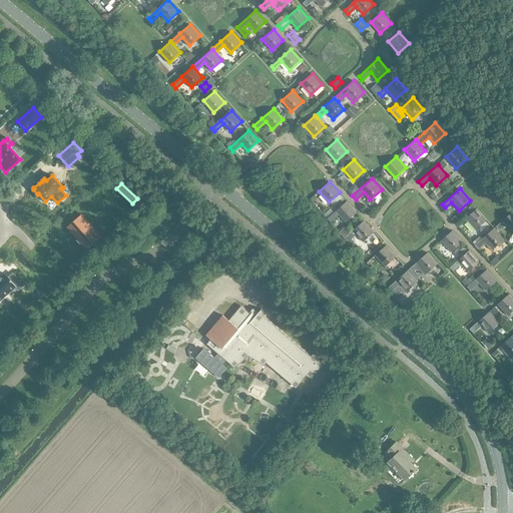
[(347,200),(336,210),(328,217),(331,221),(340,214),(346,221),(357,211),(347,200)]
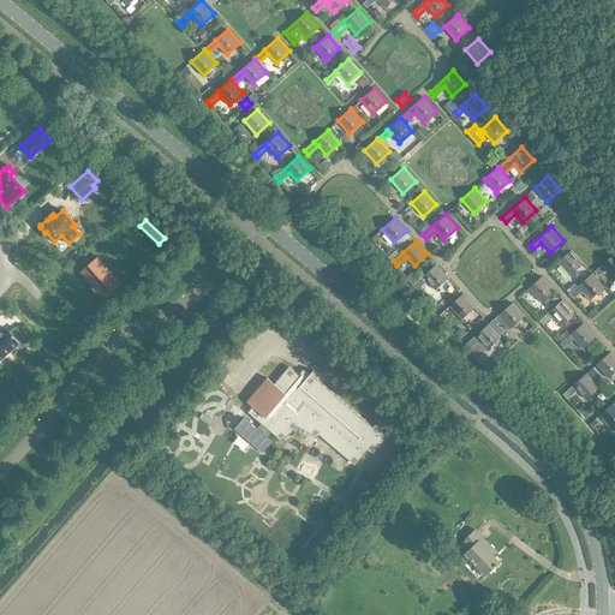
[(571,275),(584,263),(572,250),(559,262),(571,275)]
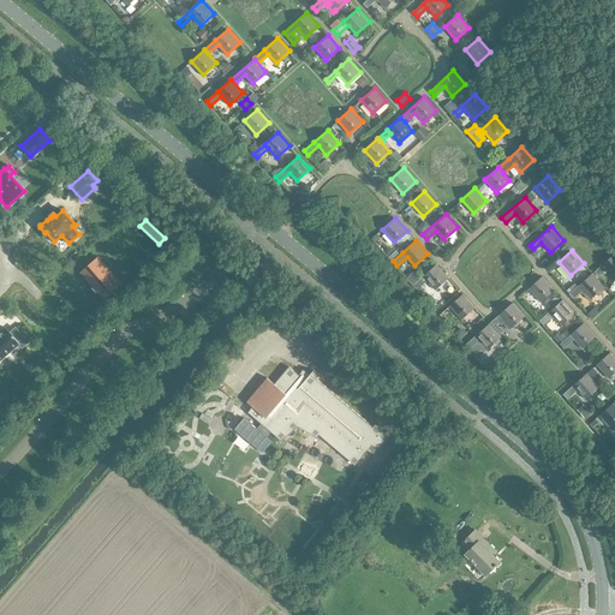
[(614,252),(602,264),(593,272),(598,276),(603,272),(604,274),(607,272),(605,270),(607,269),(614,278),(614,276),(614,252)]
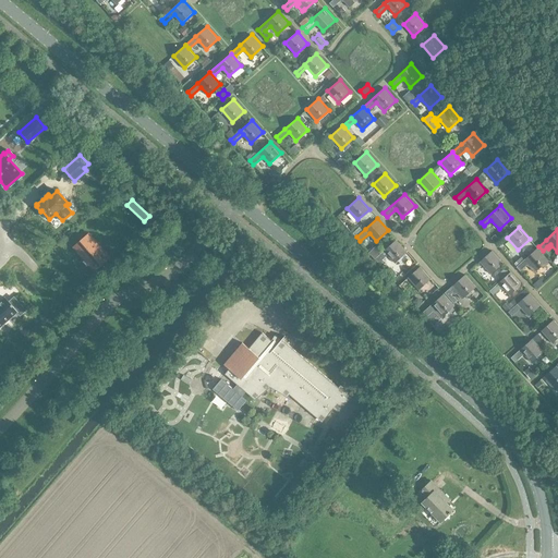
[(88,235),(75,246),(95,269),(108,257),(88,235)]
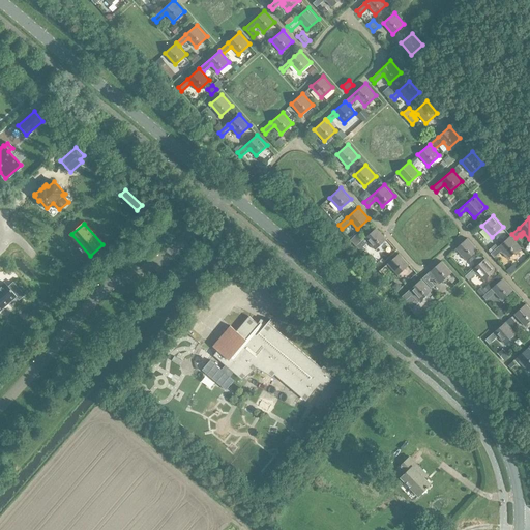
[(365,244),(369,241),(375,248),(386,239),(376,228),(356,245),(359,249),(363,246),(364,247),(366,245),(365,244)]
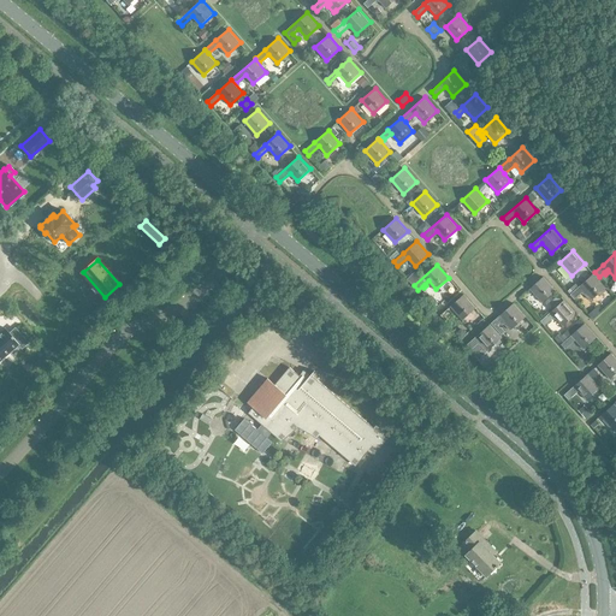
[(590,300),(592,298),(605,286),(593,273),(578,288),(573,283),(568,288),(570,290),(568,292),(570,295),(569,295),(574,300),(581,292),(584,294),(590,300)]
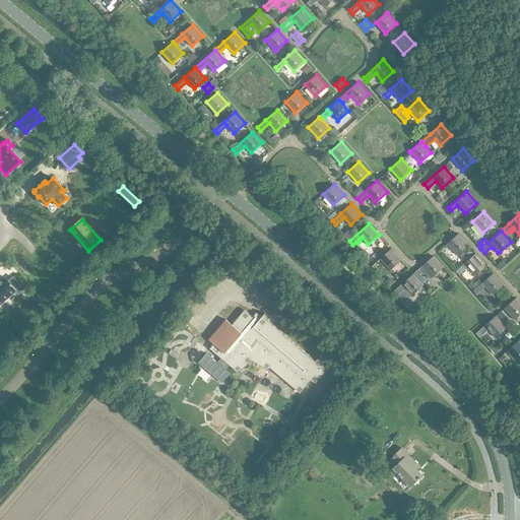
[(457,255),(468,244),(459,234),(447,244),(457,255)]
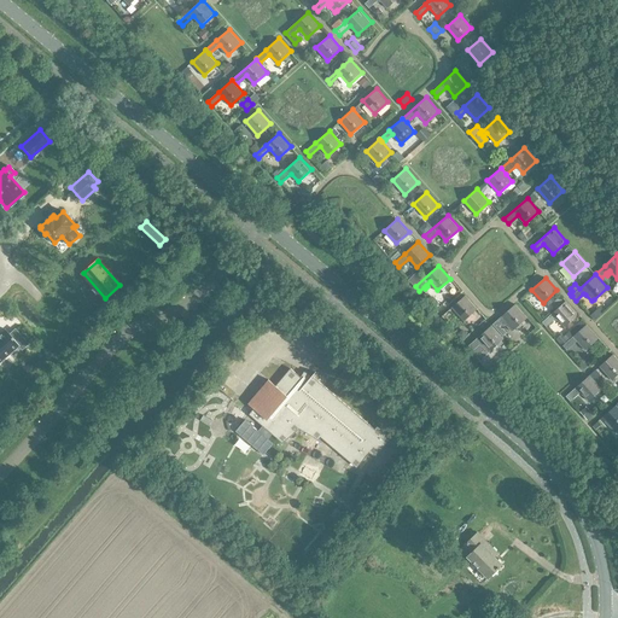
[(464,320),(477,308),(465,296),(453,307),(464,320)]
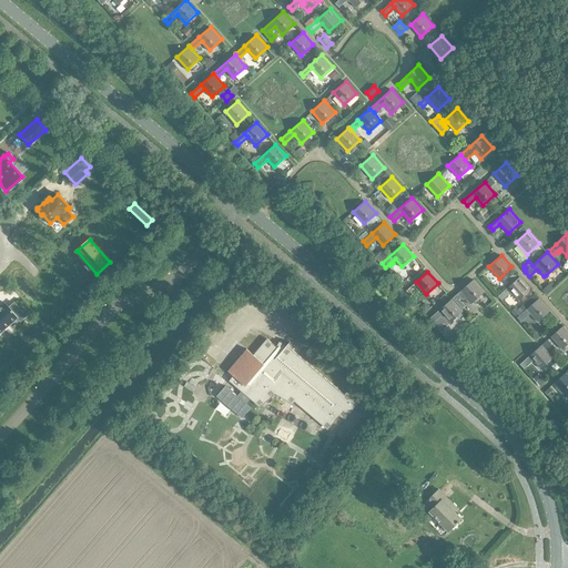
[(506,279),(511,284),(518,277),(514,272),(506,279)]
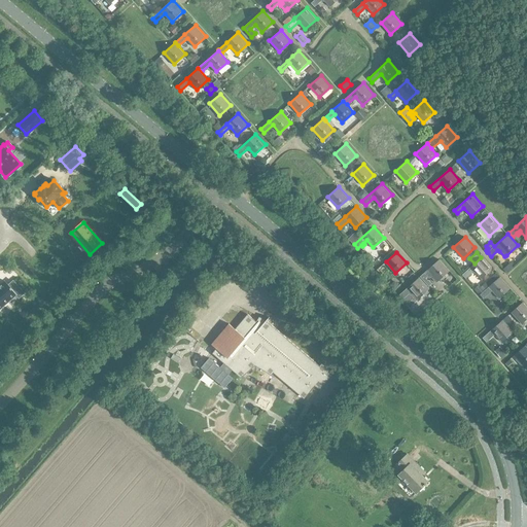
[(465,279),(475,271),(481,278),(492,268),(483,256),(462,275),(465,279)]
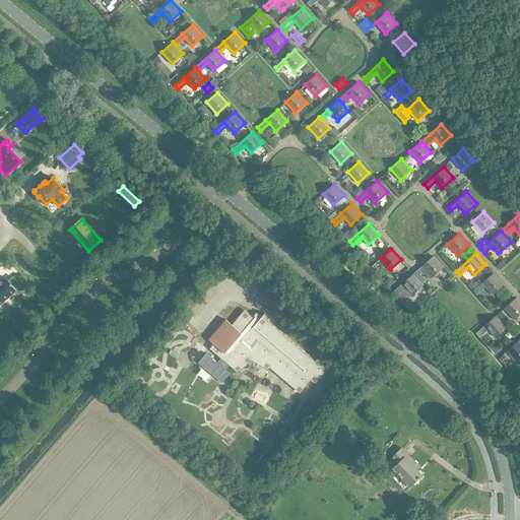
[(434,256),(421,266),(414,273),(423,282),(426,280),(423,276),(420,274),(421,272),(424,274),(426,273),(430,279),(443,267),(434,256)]
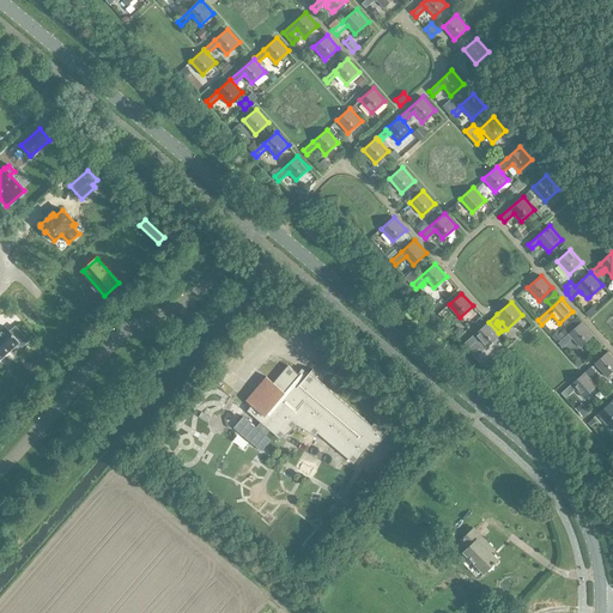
[(557,331),(552,335),(553,337),(558,343),(582,321),(577,316),(558,333),(557,331)]
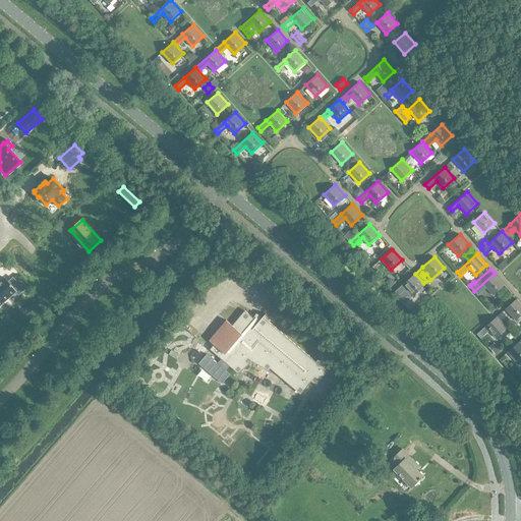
[(495,273),(474,291),(478,295),(486,287),(493,294),(505,284),(495,273)]
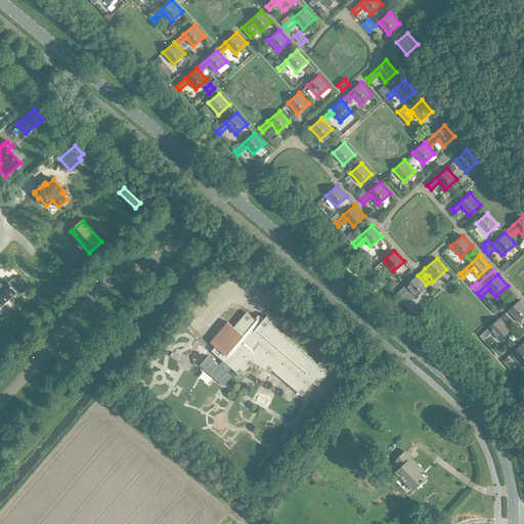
[(413,299),(416,297),(421,292),(423,294),(429,289),(417,275),(396,294),(400,298),(406,292),(408,294),(413,299)]
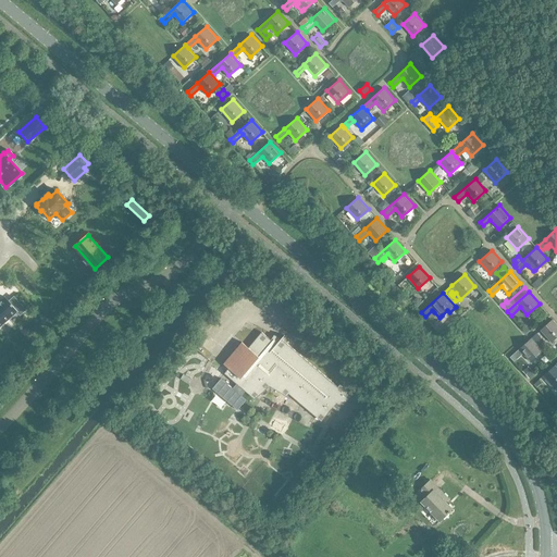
[(3,297),(0,299),(0,325),(16,311),(19,314),(24,310),(13,296),(8,301),(3,297)]
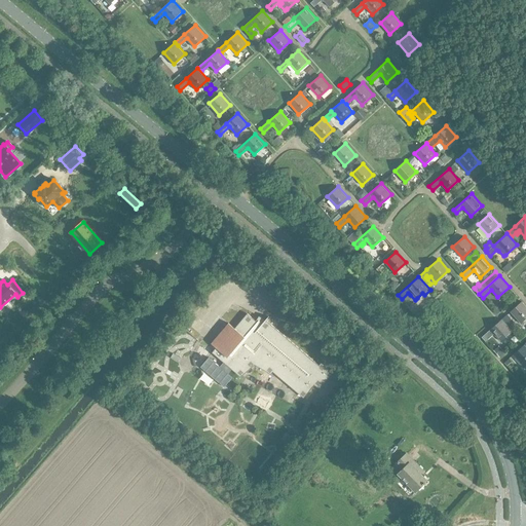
[(520,323),(525,316),(525,305),(522,301),(511,311),(520,323)]
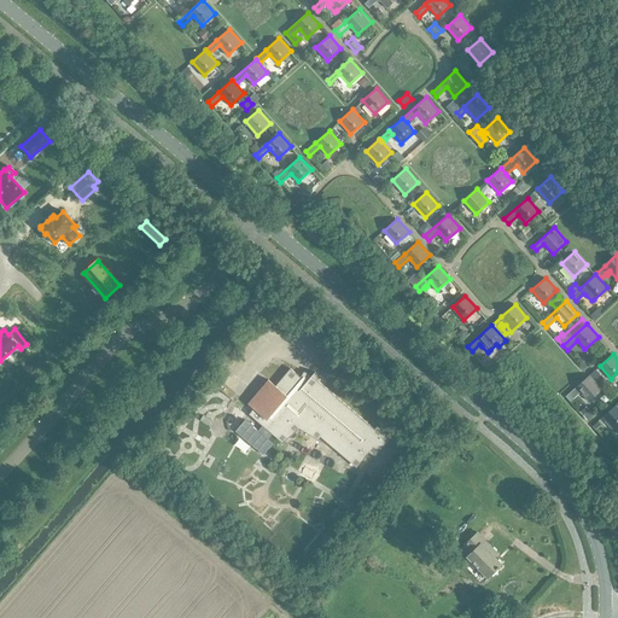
[(249,414),(279,439),(281,442),(287,436),(299,426),(313,435),(320,438),(322,436),(357,465),(368,452),(374,456),(390,437),(378,427),(377,430),(313,375),(316,371),(307,382),(291,368),(275,385),(268,379),(248,403),(254,408),(249,414)]
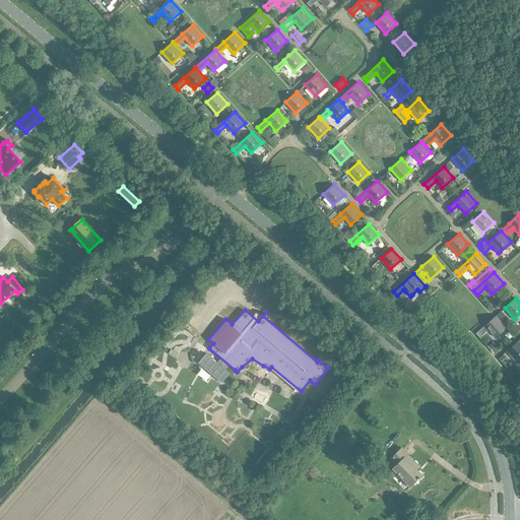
[(479,337),(489,329),(495,336),(506,326),(497,315),(475,333),(479,337)]
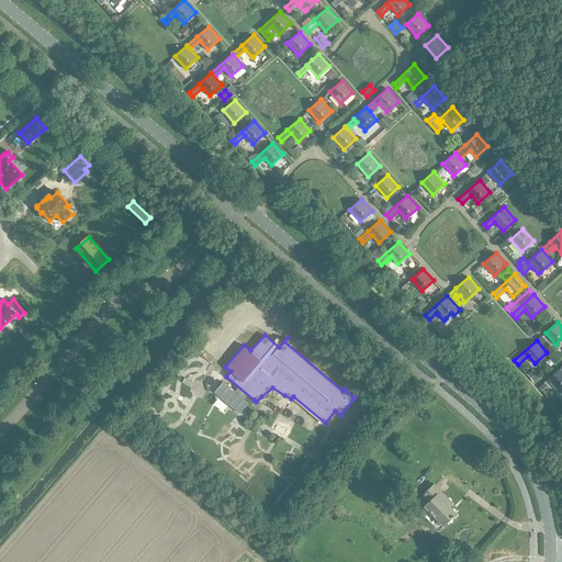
[(559,391),(561,388),(561,369),(560,368),(548,379),(559,391)]
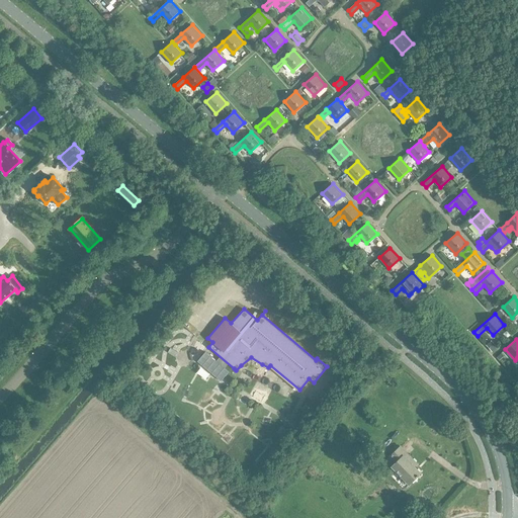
[(170,348),(168,352),(174,356),(177,352),(170,348)]
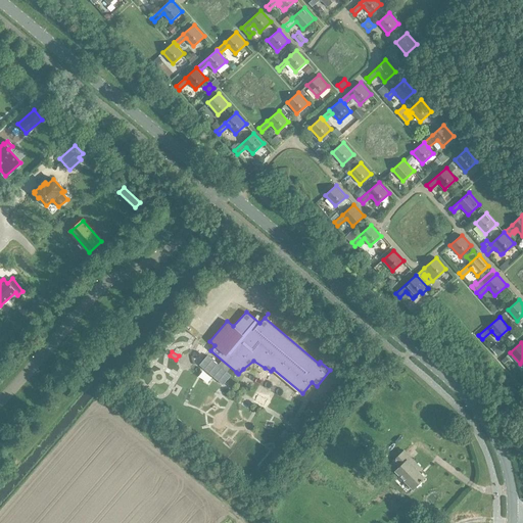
[(292,435),(283,430),(279,436),(288,442),(292,435)]
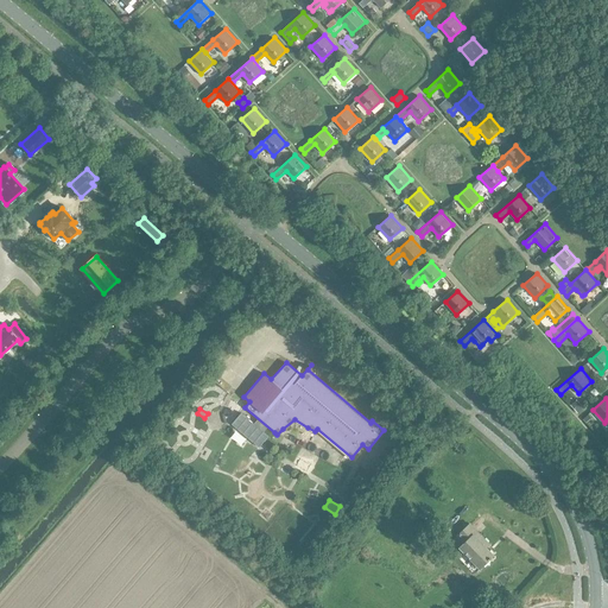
[(447,524),(436,534),(441,539),(451,530),(447,524)]
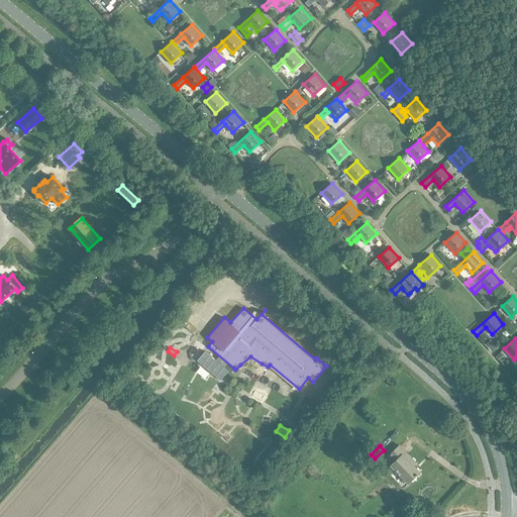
[(389,462),(392,466),(408,483),(420,472),(414,466),(416,463),(400,445),(389,455),(392,458),(389,462)]
